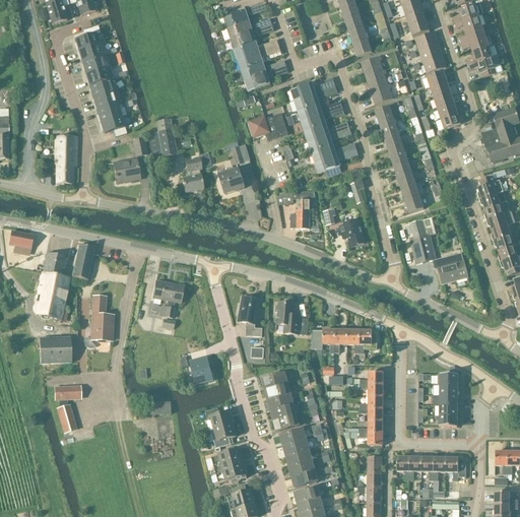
[(45,1),(52,23),(66,19),(62,5),(68,3),(67,0),(49,0),(45,1)]
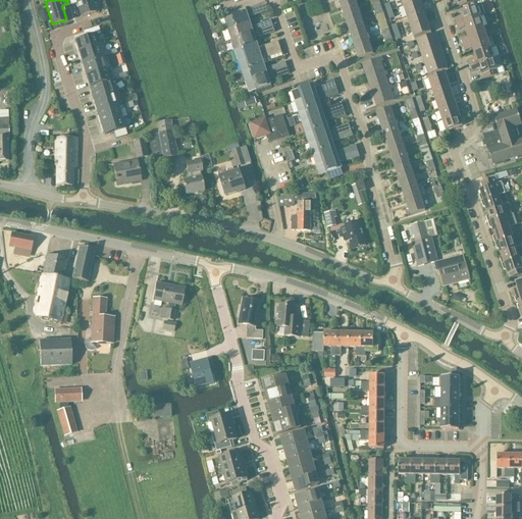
[(76,1),(81,15),(96,10),(92,0),(69,0),(70,2),(76,1)]
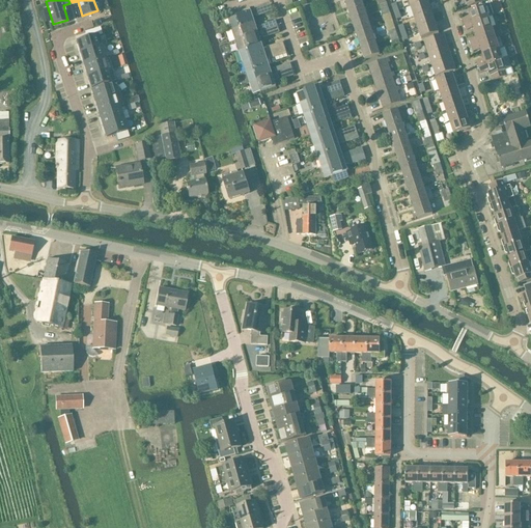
[(352,18),(366,14),(362,0),(347,5),(352,18)]
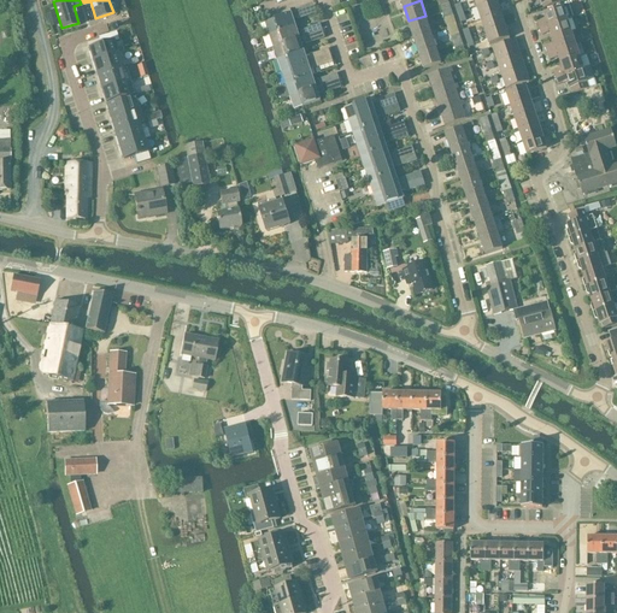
[(501,11),(498,0),(489,0),(476,5),(481,17),(501,11)]
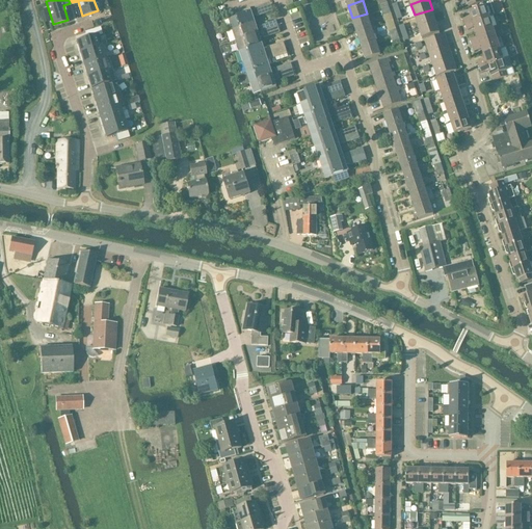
[(471,15),(463,17),(466,23),(488,15),(495,12),(490,2),(485,4),(469,9),(471,15)]
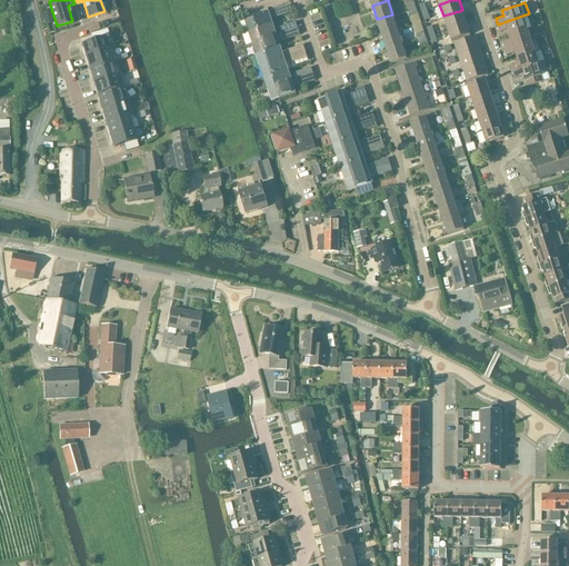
[(245,18),(249,30),(272,21),(270,16),(273,13),(275,15),(291,9),(289,3),(245,18)]
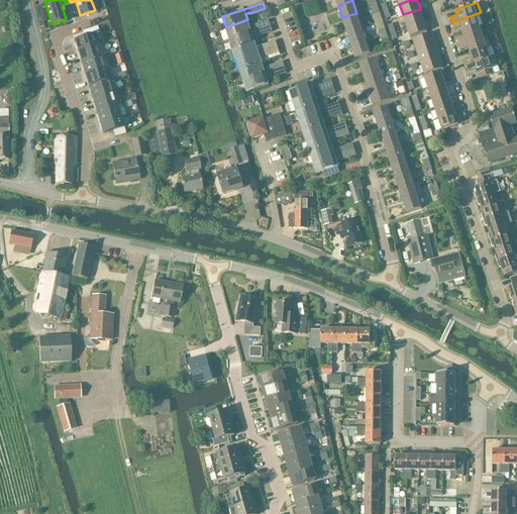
[(45,7),(38,9),(41,20),(48,18),(45,7)]
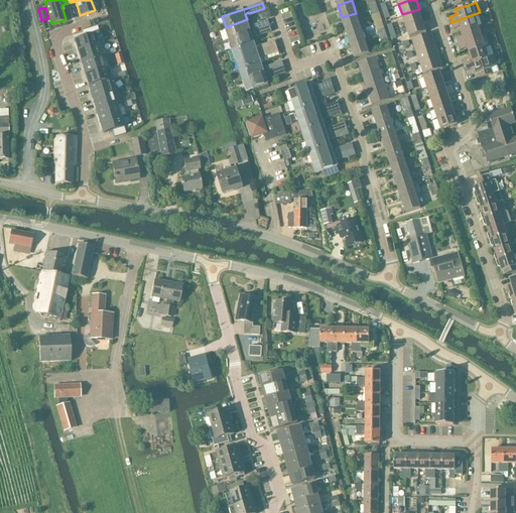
[(402,14),(405,24),(422,19),(419,9),(402,14)]
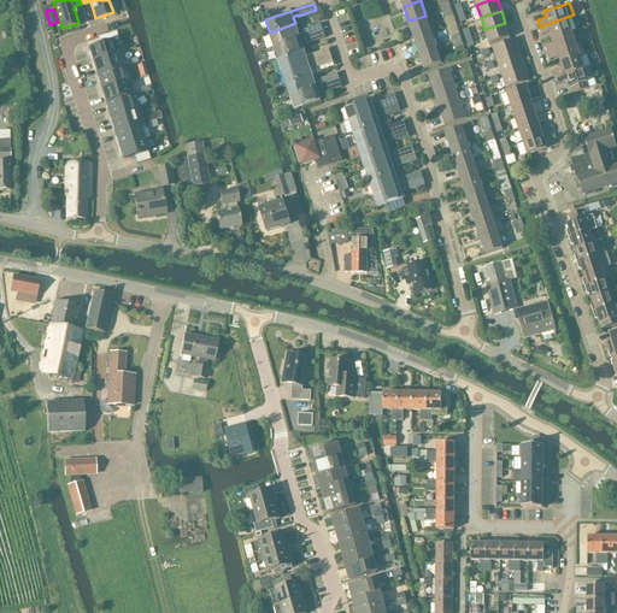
[(413,36),(430,30),(425,16),(409,21),(413,36)]
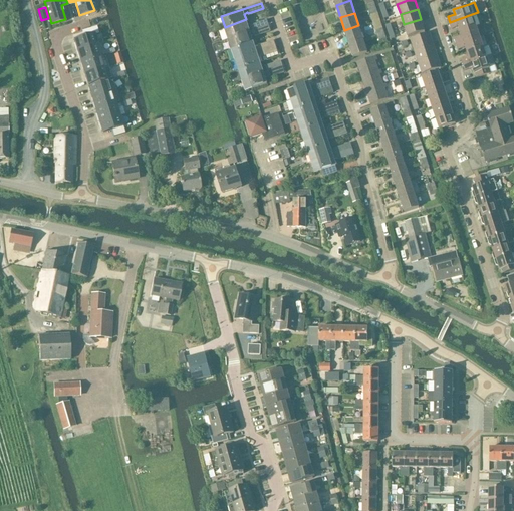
[(460,30),(476,24),(472,14),(450,22),(451,27),(459,25),(460,30)]
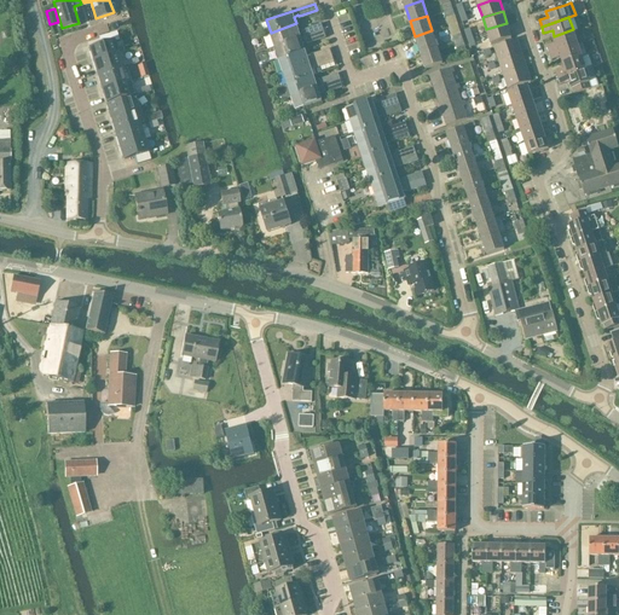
[(299,30),(296,23),(271,33),(275,45),(323,28),(322,22),(302,28),(302,29),(299,30)]
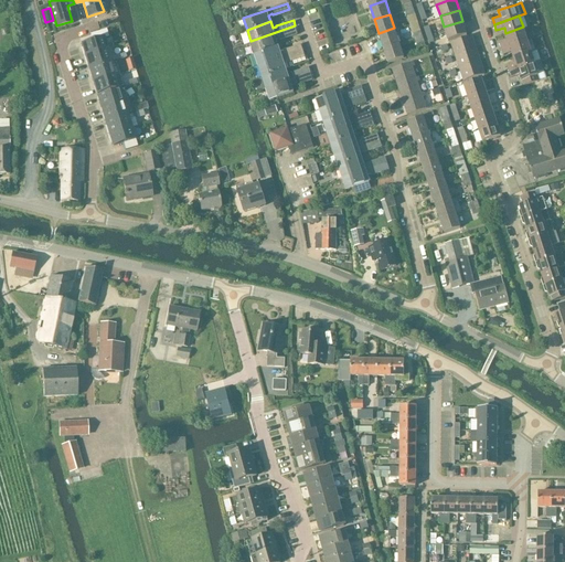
[(462,21),(444,27),(448,39),(466,32),(462,21)]
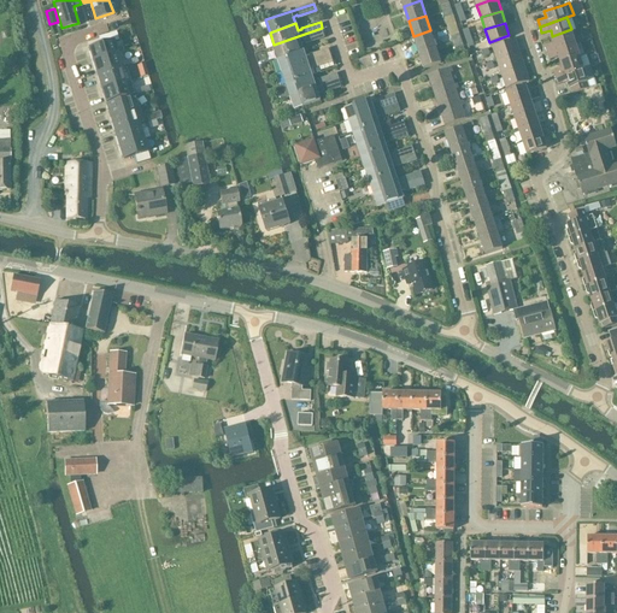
[(324,35),(322,28),(274,45),(277,57),(304,48),(301,41),(305,40),(306,41),(324,35)]
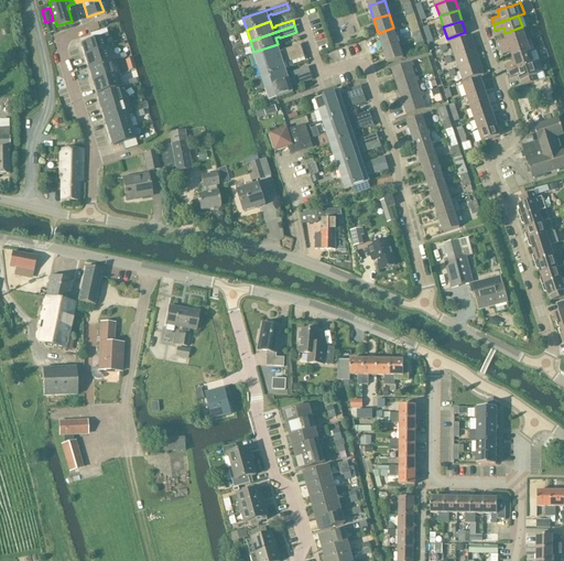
[(106,27),(89,32),(91,39),(82,42),(84,47),(82,47),(84,54),(107,47),(102,35),(108,34),(106,27)]
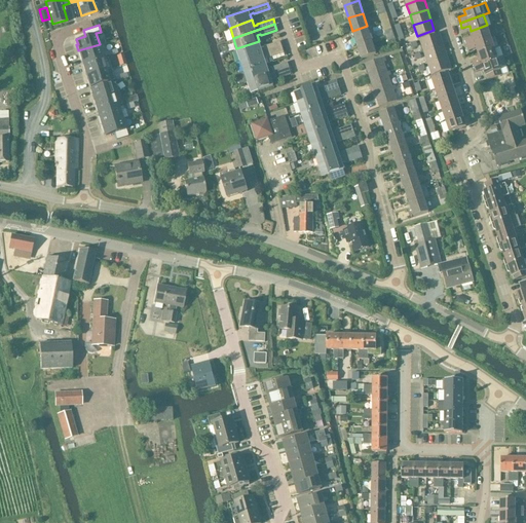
[(490,36),(487,25),(471,31),(473,36),(465,38),(467,43),(490,36)]
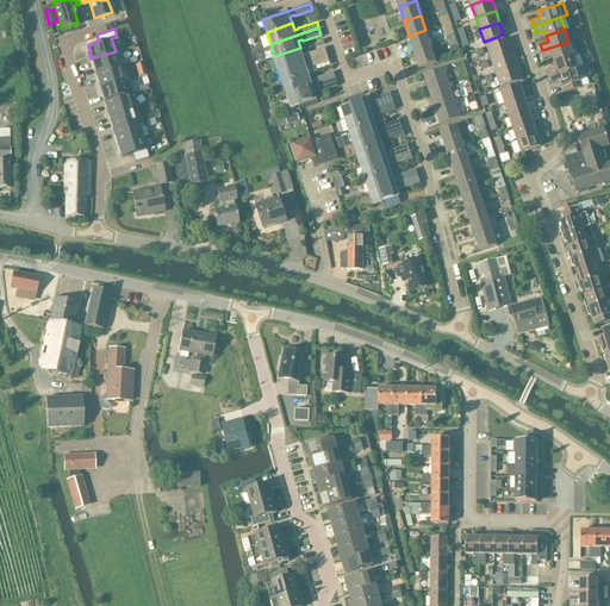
[(414,50),(430,45),(425,30),(409,36),(414,50)]
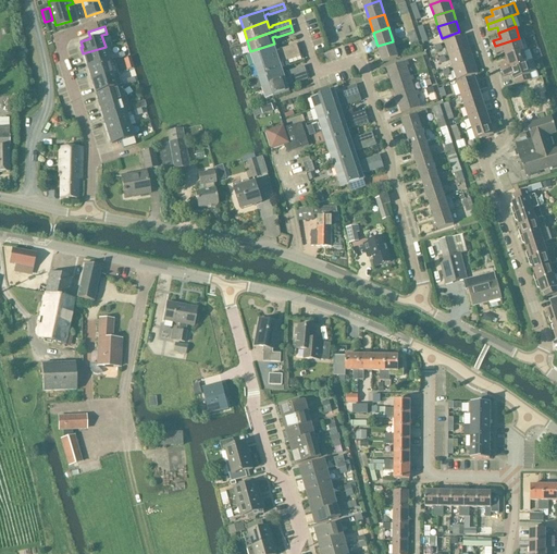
[(444,40),(448,53),(469,46),(465,34),(444,40)]
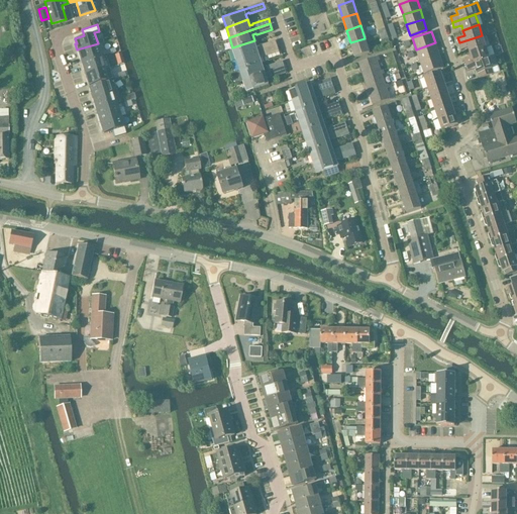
[(470,50),(486,45),(482,35),(459,42),(460,47),(468,45),(470,50)]
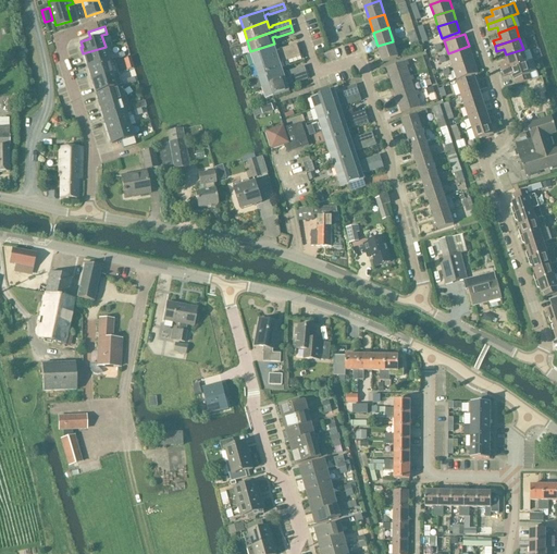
[(276,50),(274,44),(250,51),(255,62),(298,48),(296,41),(280,47),(280,48),(276,50)]
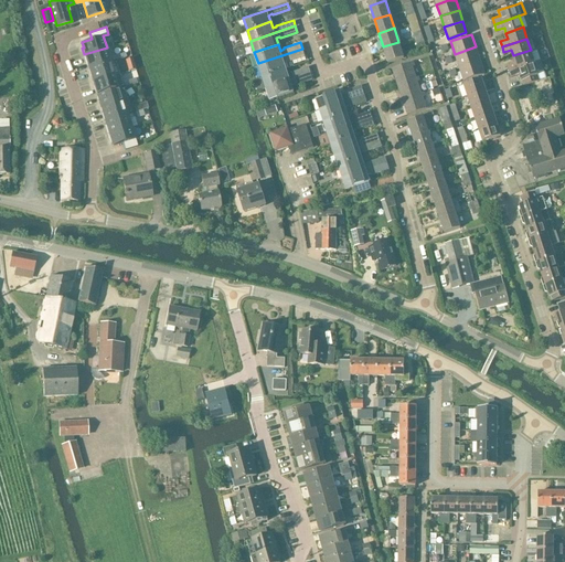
[(404,55),(398,42),(383,46),(388,61),(404,55)]
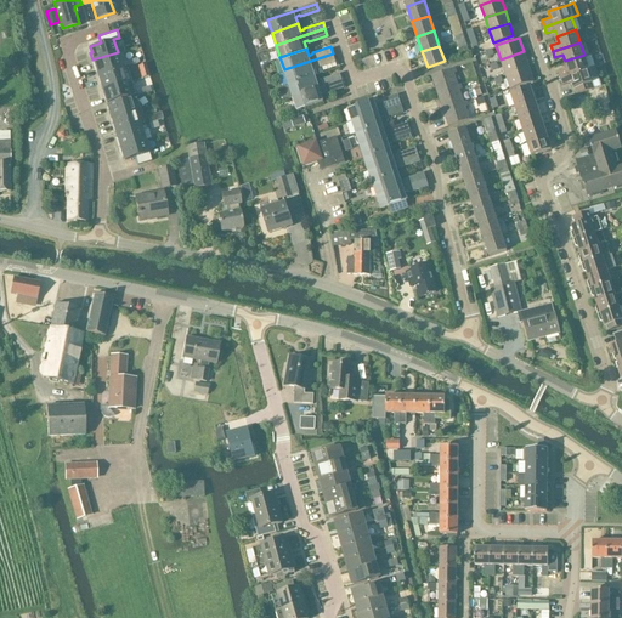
[(505,73),(529,66),(524,51),(501,60),(505,73)]
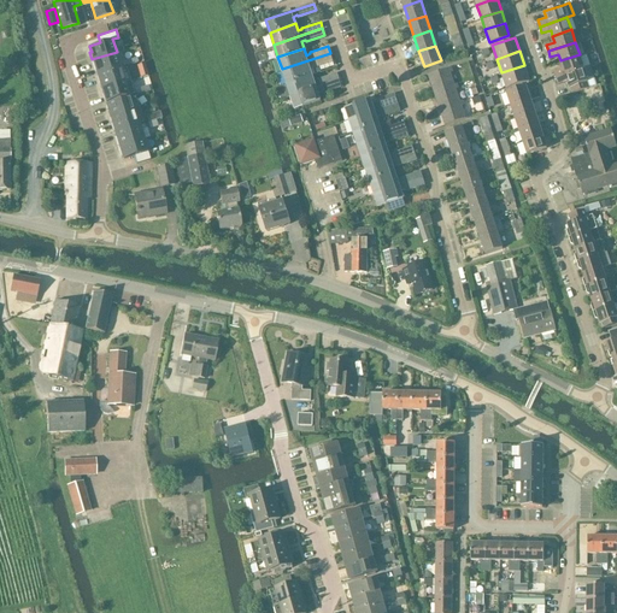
[(117,52),(92,59),(93,65),(95,65),(98,72),(127,64),(124,59),(119,60),(117,52)]
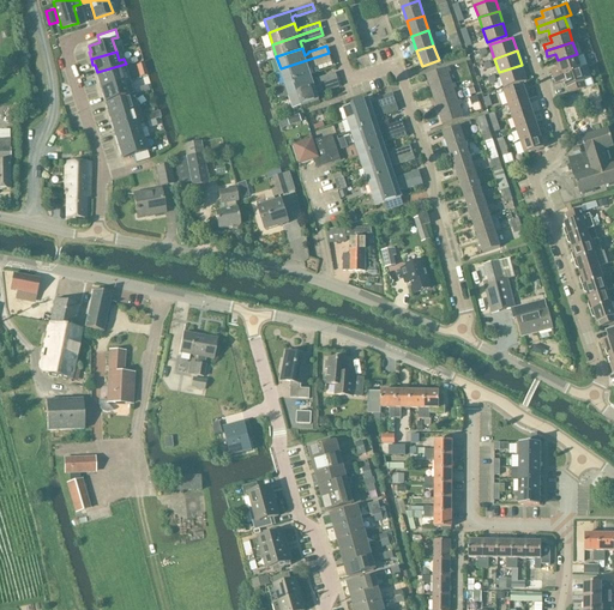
[(331,59),(329,53),(281,68),(284,80),(311,72),(308,65),(312,65),(313,65),(331,59)]
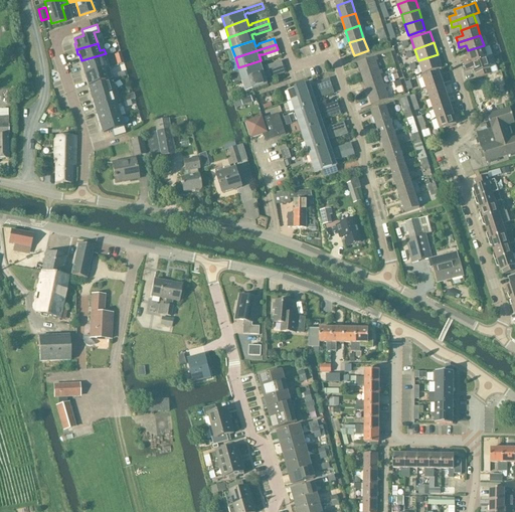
[(487,55),(484,45),(468,50),(470,55),(463,58),(465,63),(487,55)]
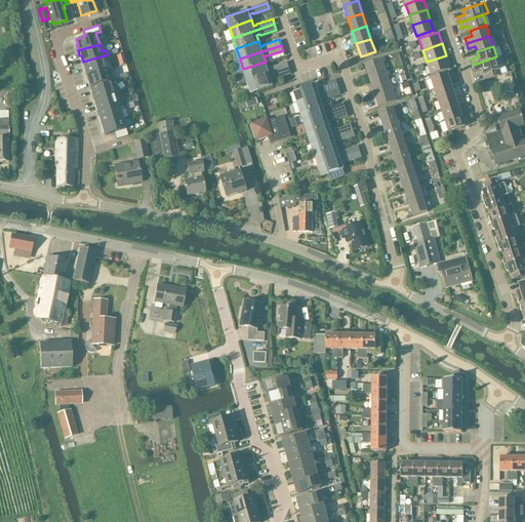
[(108,55),(83,63),(86,74),(111,67),(108,55)]
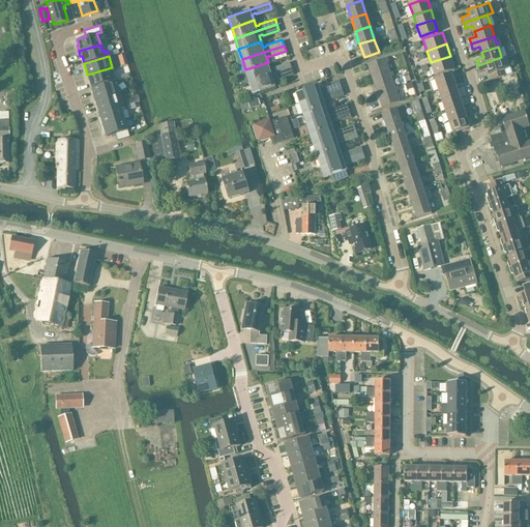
[(367,62),(373,77),(390,70),(386,60),(389,59),(388,56),(367,62)]
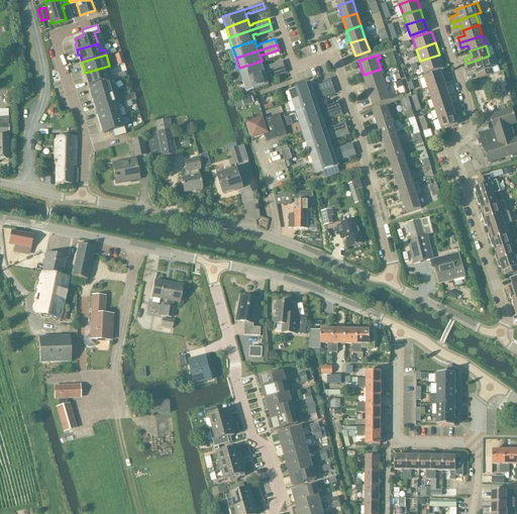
[(439,55),(420,61),(424,73),(443,66),(439,55)]
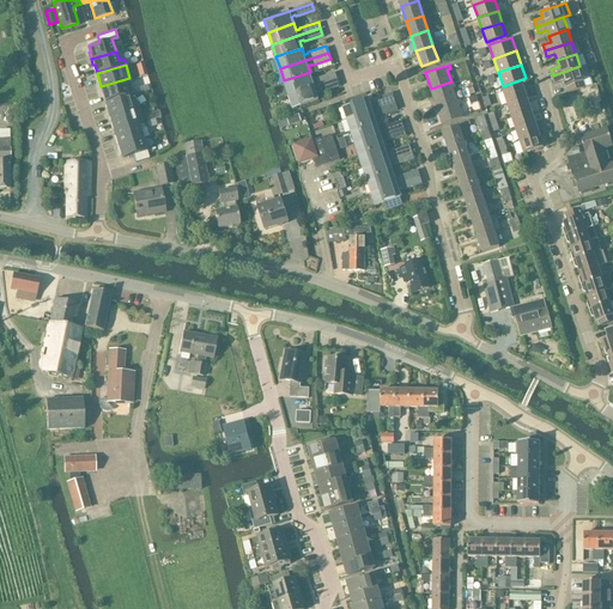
[(580,66),(553,75),(554,81),(563,78),(565,85),(568,90),(586,84),(584,78),(580,66)]
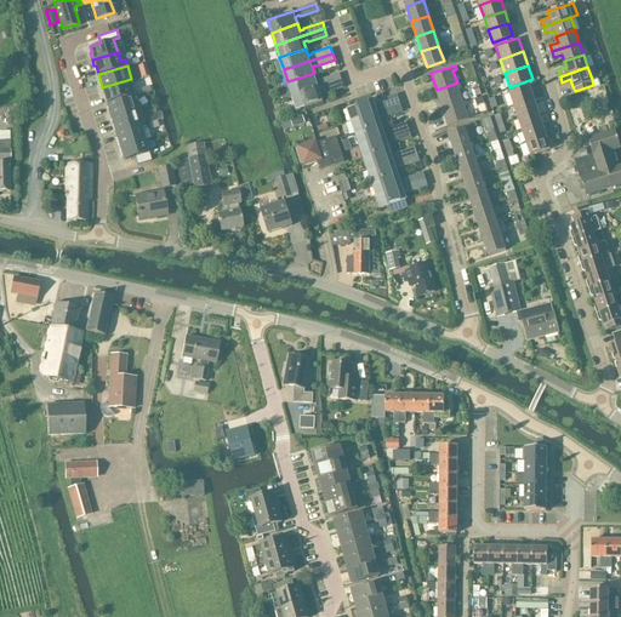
[(315,80),(314,73),(288,81),(292,95),(341,78),(339,72),(320,78),(320,79),(315,80)]
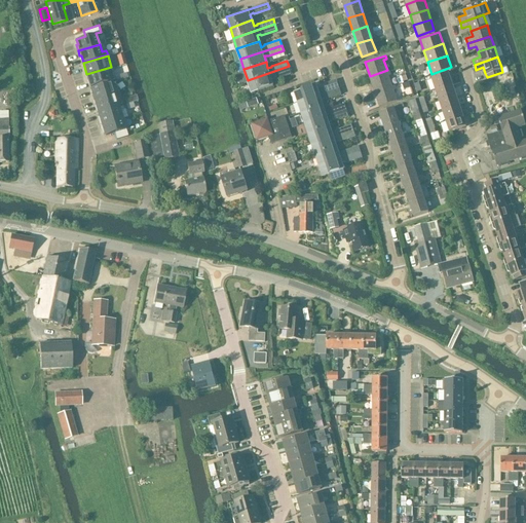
[(289,66),(248,80),(251,90),(272,83),(270,77),(274,76),(275,77),(291,72),(289,66)]
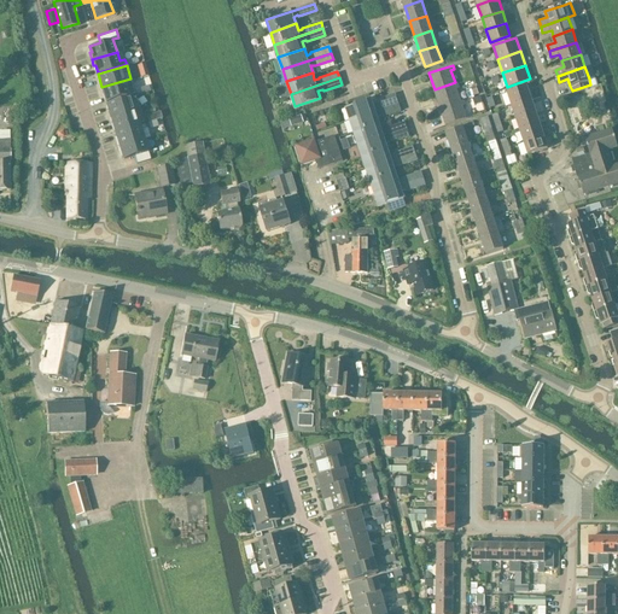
[(101,87),(106,100),(135,92),(130,79),(101,87)]
